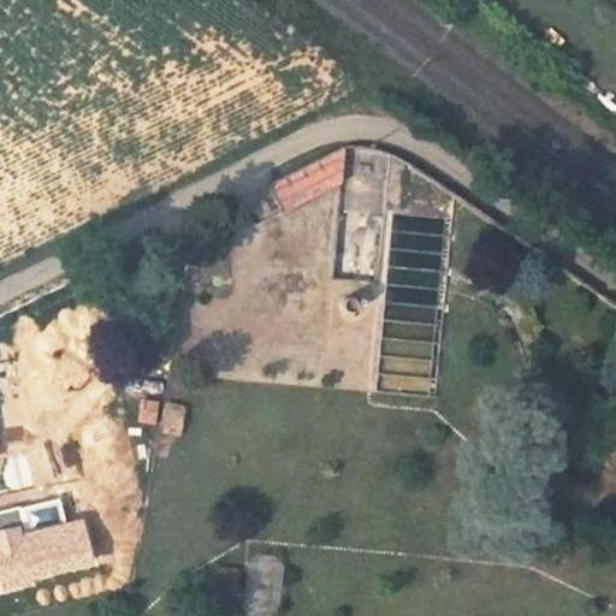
[(282,211),(350,177),(336,149),(268,183),(282,211)]
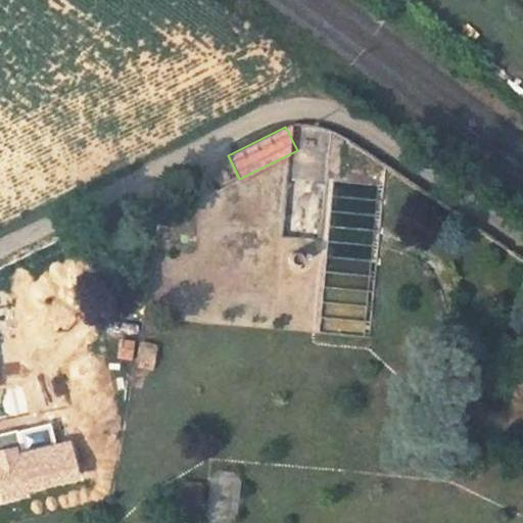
[(132,359),(134,338),(119,337),(117,358),(132,359)]
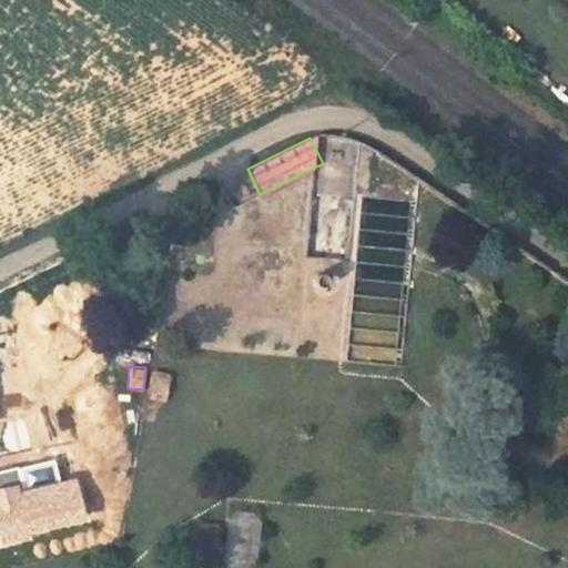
[(146,399),(166,402),(170,372),(150,369),(146,399)]
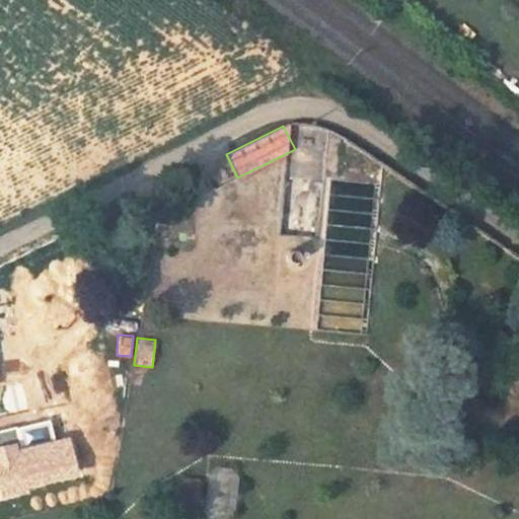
[(18,424),(0,428),(0,473),(3,487),(23,483),(75,469),(68,438),(24,448),(18,424)]
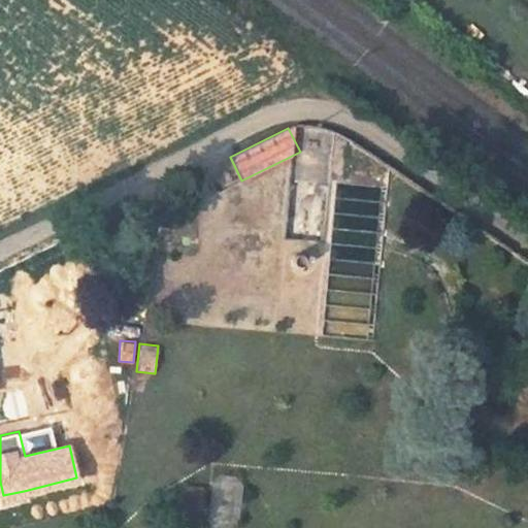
[(24,491),(3,495),(6,505),(26,501),(24,491)]
